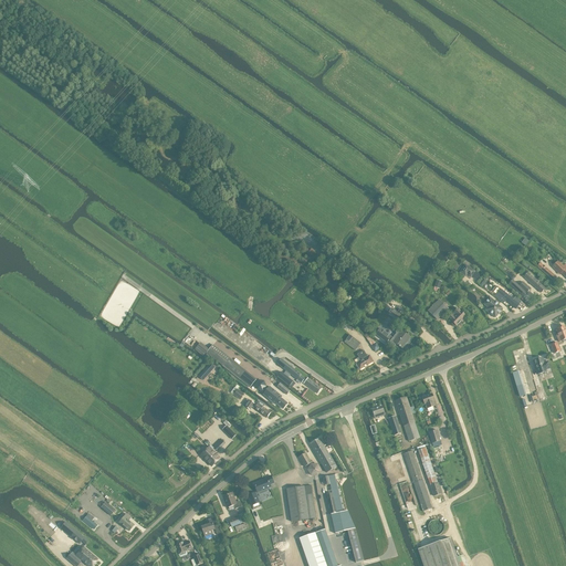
[(553,268),(561,274),(562,273),(565,278),(565,263),(564,266),(558,261),(553,268)]
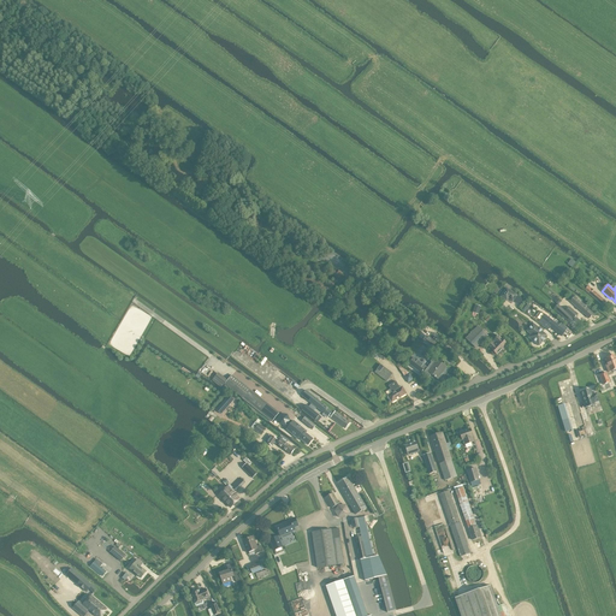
[(585,290),(603,306),(606,302),(588,286),(585,290)]
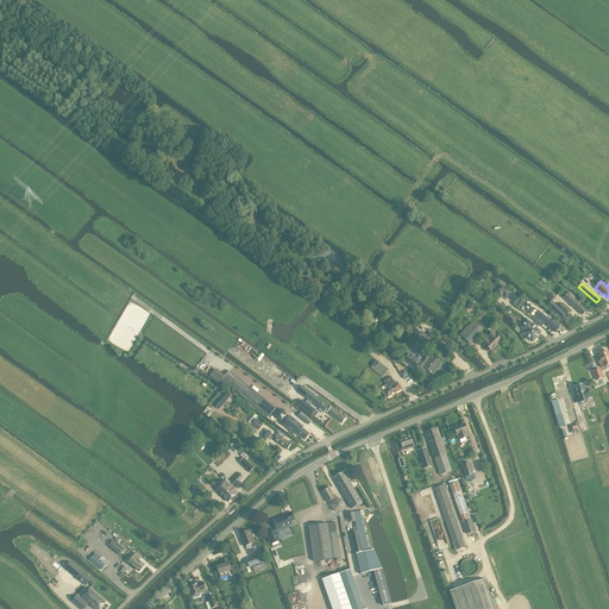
[(495,294),(500,296),(501,294),(507,299),(512,293),(501,286),(495,294)]
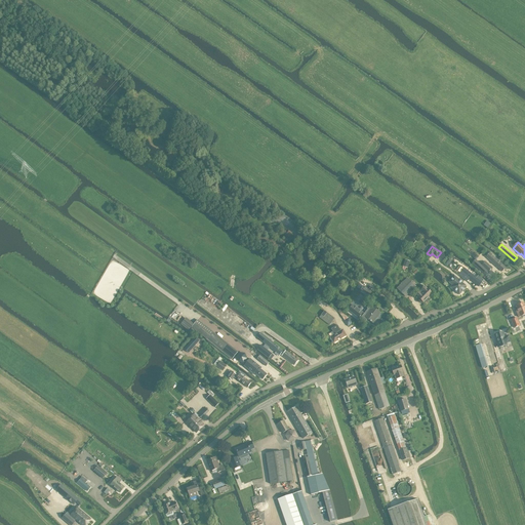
[(486,257),(501,272),(506,267),(490,252),(486,257)]
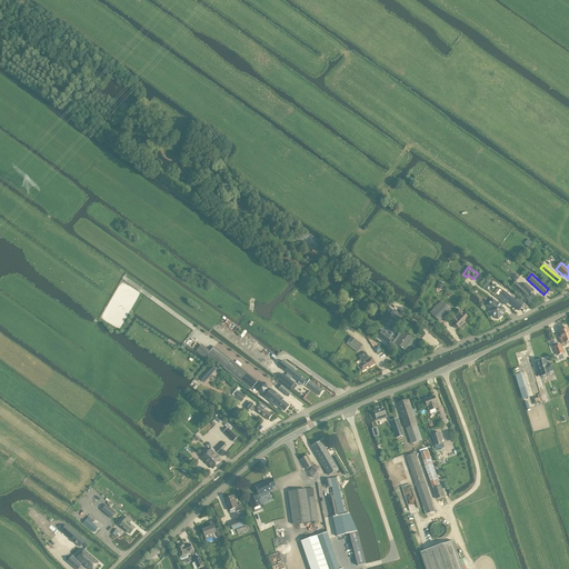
[(308,277),(302,283),(307,287),(312,280),(308,277)]
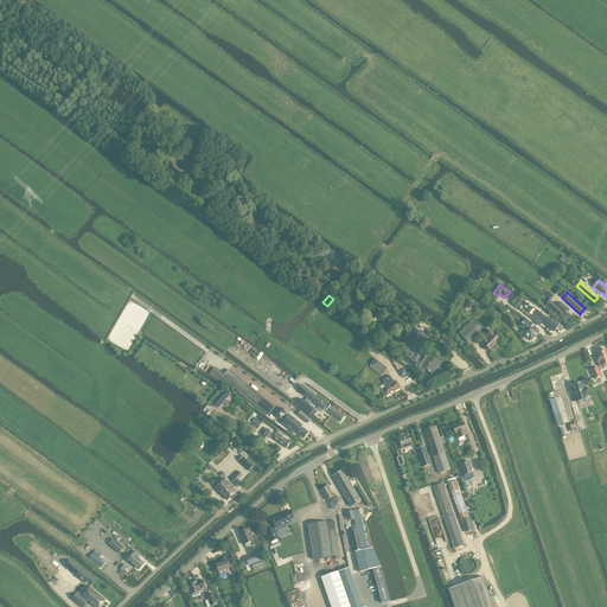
[(557,307),(554,311),(561,318),(569,310),(561,302),(557,307)]
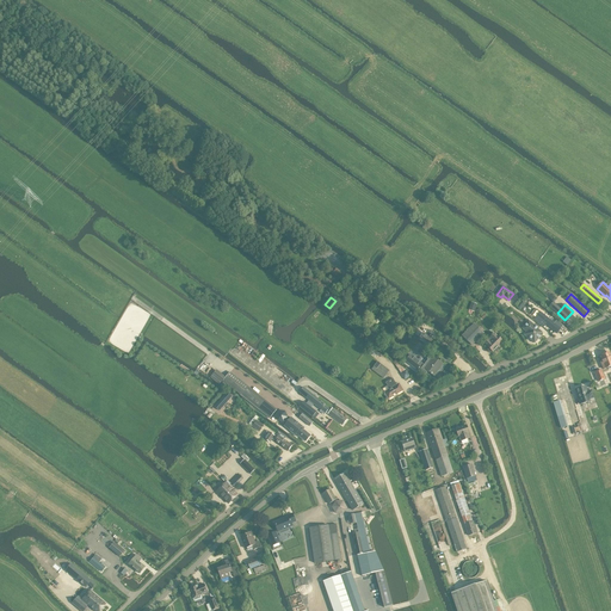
[(539,312),(535,319),(539,323),(544,327),(545,325),(557,333),(561,328),(551,321),(547,318),(539,312)]
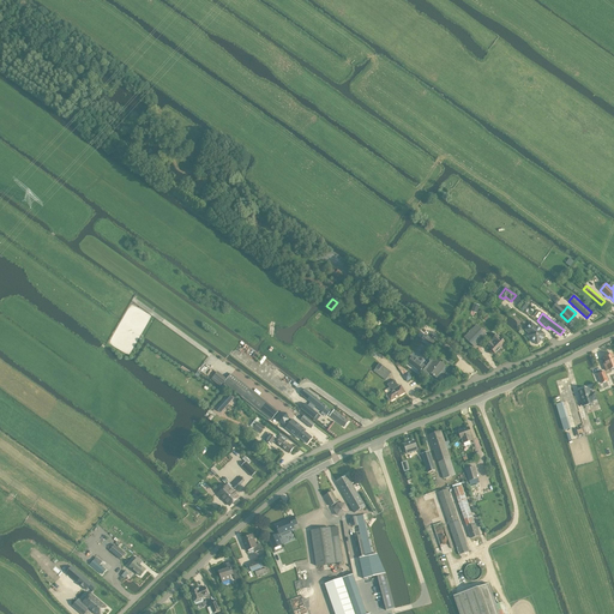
[(530,341),(533,342),(534,342),(537,345),(541,341),(542,338),(545,335),(540,330),(539,329),(539,327),(531,323),(525,331),(529,333),(527,337),(531,339),(530,341)]
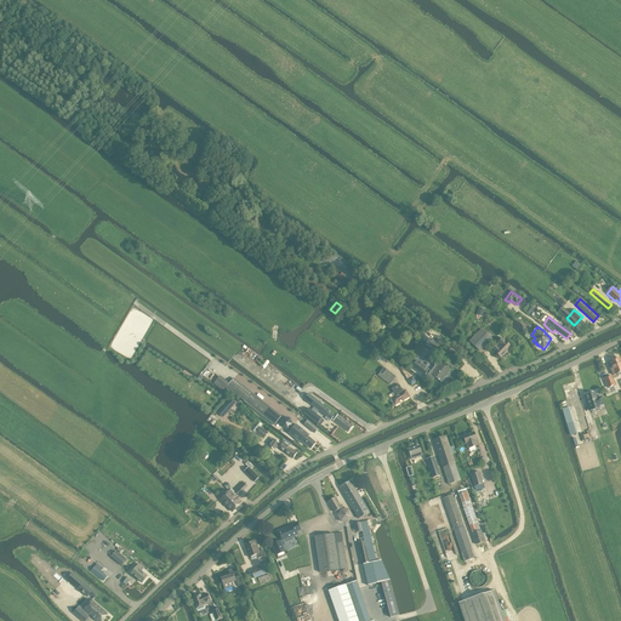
[(471,342),(480,352),(493,340),(482,330),(471,342)]
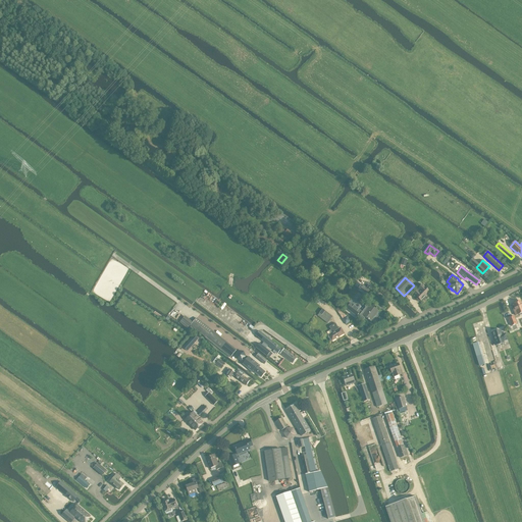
[(357,290),(365,297),(370,292),(361,284),(357,290)]
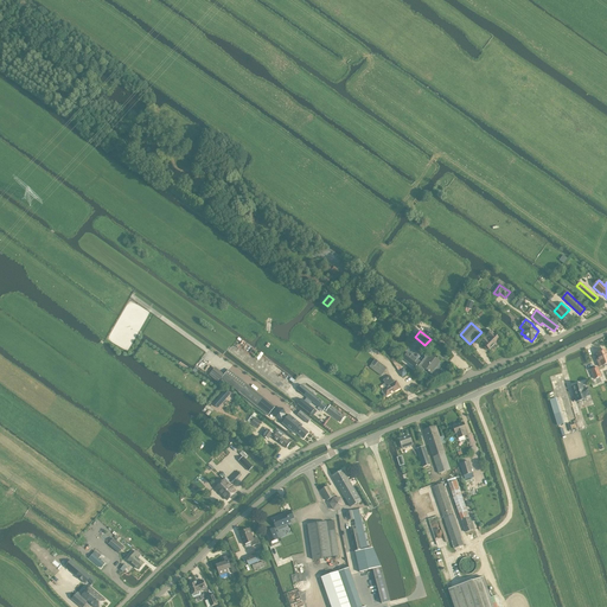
[(490,350),(499,339),(491,332),(481,342),(485,344),(484,345),(490,350)]
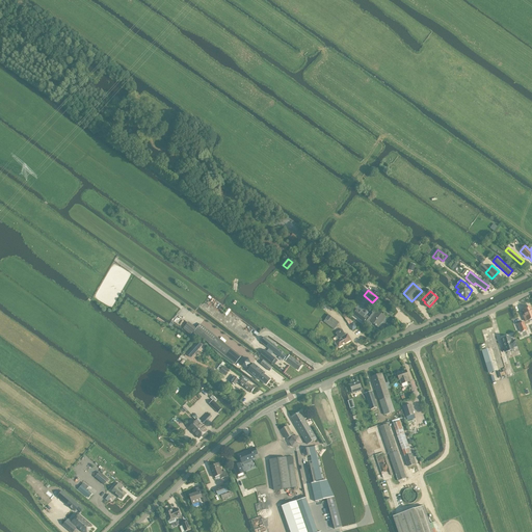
[(524,317),(526,321),(531,318),(531,310),(531,307),(523,310),(525,317),(524,317)]
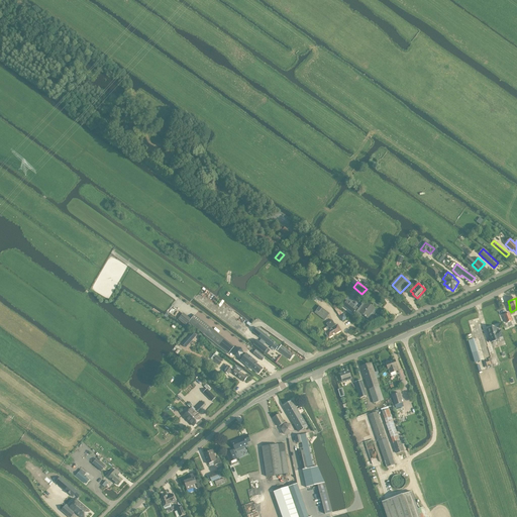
[(353,313),(354,312),(360,317),(363,314),(368,318),(376,308),(365,300),(362,304),(362,305),(359,309),(357,307),(347,300),(343,306),(353,313)]
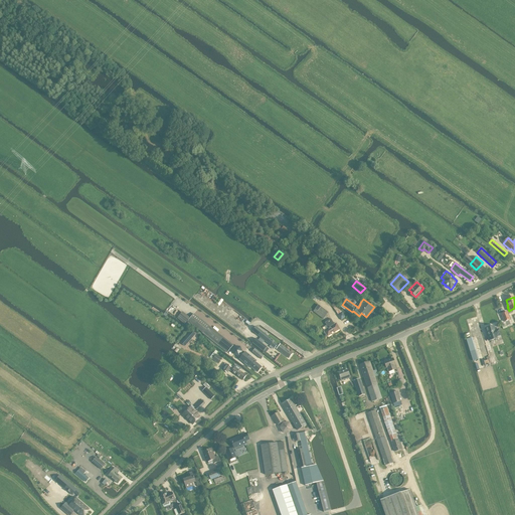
[(324,319),(329,313),(321,307),(318,305),(314,312),(324,319)]
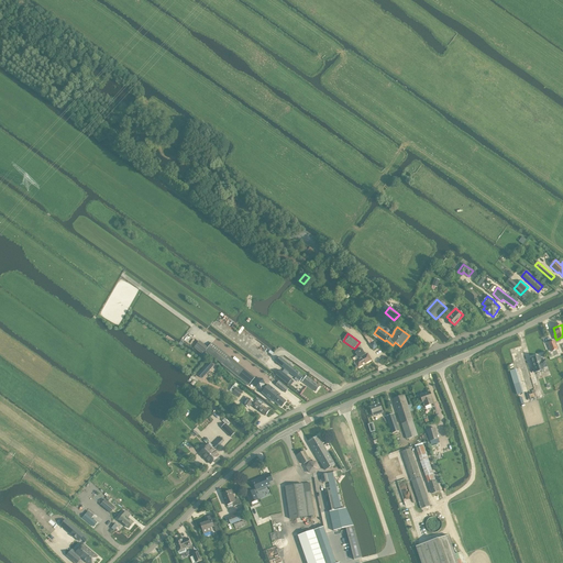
[(554,341),(548,343),(551,352),(558,350),(554,341)]
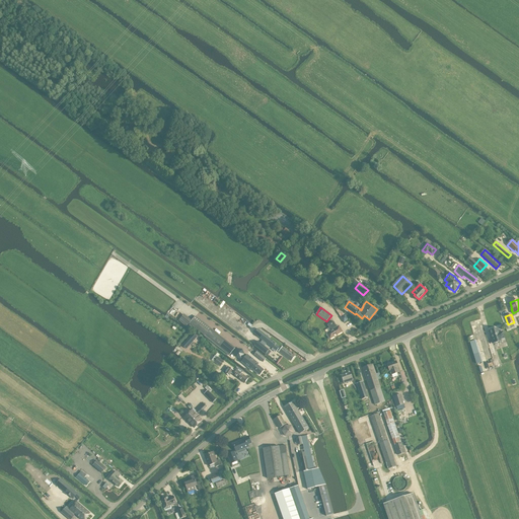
[(235,348),(199,319),(196,316),(190,323),(229,355),(235,348)]
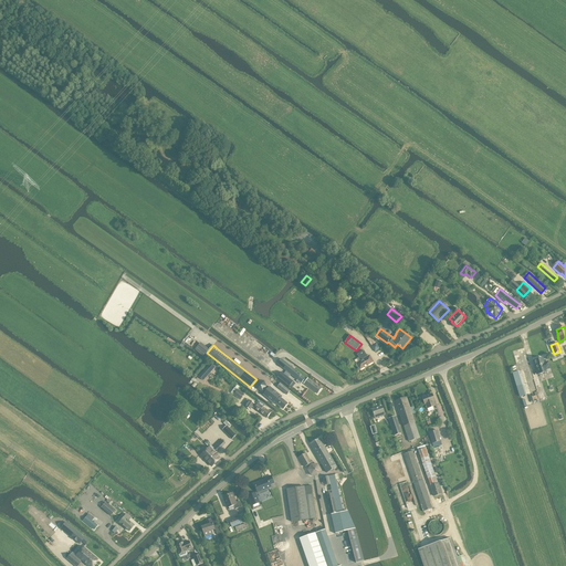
[(367,366),(374,363),(369,356),(367,357),(364,350),(357,355),(360,360),(356,364),(359,370),(365,367),(364,366),(367,365),(367,366)]
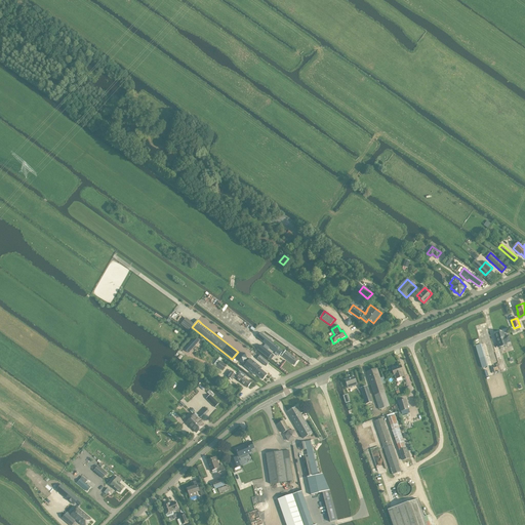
[(503,332),(495,334),(496,338),(496,341),(497,341),(499,348),(507,345),(511,344),(509,335),(505,337),(503,332)]
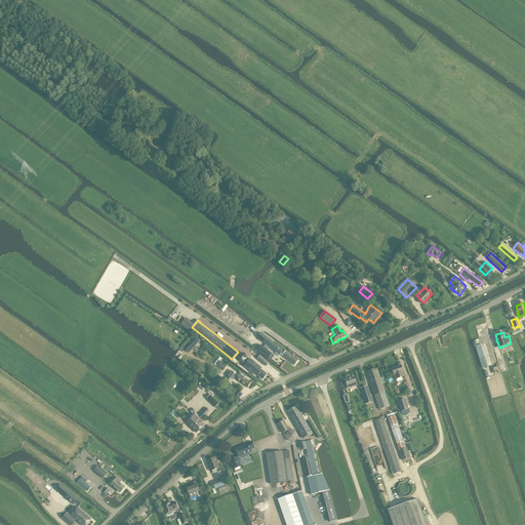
[(257,337),(276,352),(276,353),(280,356),(281,355),(294,365),(298,361),(286,351),(284,353),(280,350),(281,349),(260,333),(257,337)]
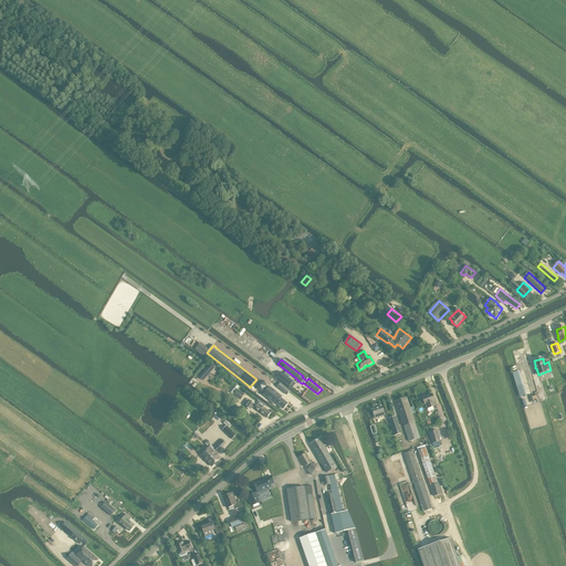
[(198,375),(199,376),(199,377),(203,380),(215,368),(210,364),(210,365),(209,364),(205,368),(206,369),(203,371),(202,370),(198,375)]
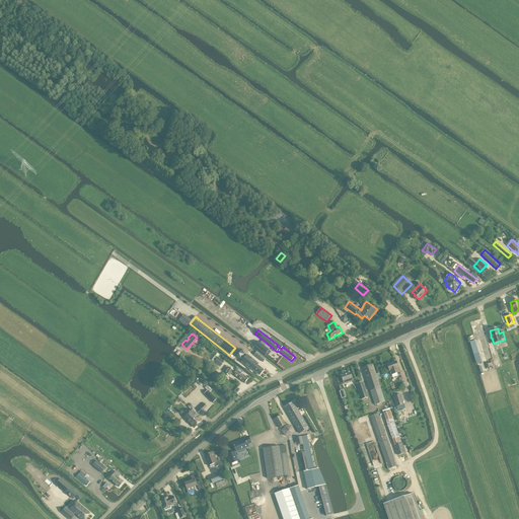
[(266,355),(267,354),(269,355),(271,352),(269,351),(269,350),(258,342),(254,346),(266,355)]
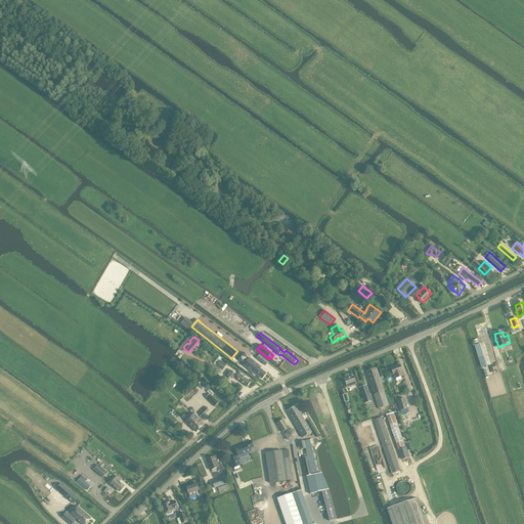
[(239,353),(236,356),(237,361),(243,362),(247,358),(245,353),(239,353)]
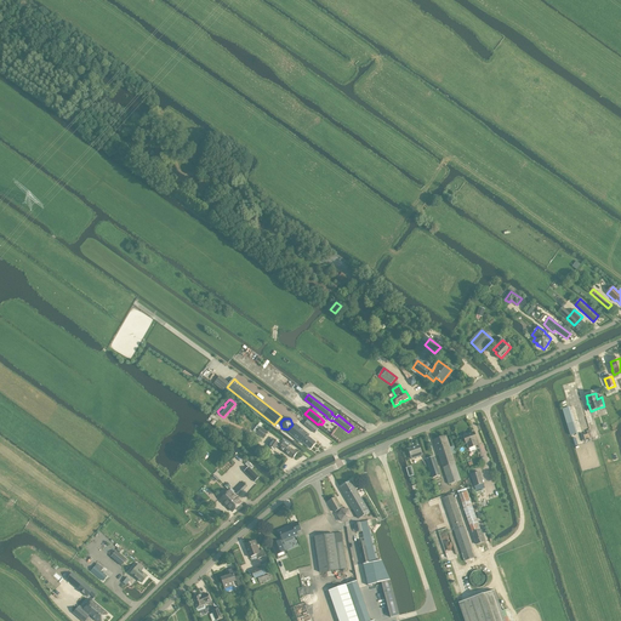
[(315,433),(318,429),(319,429),(312,423),(311,425),(308,428),(315,433)]
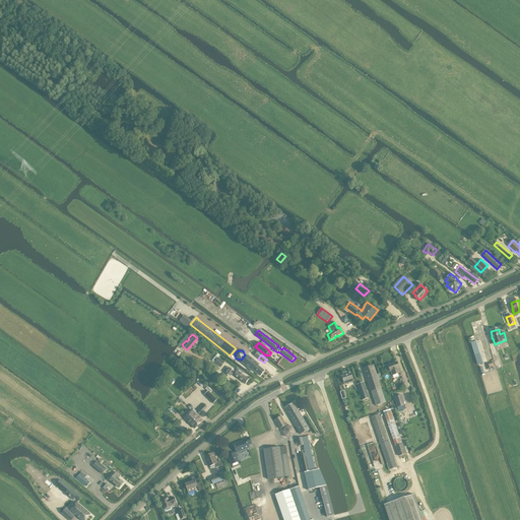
[(248,355),(242,363),(253,372),(254,371),(260,376),(264,371),(258,366),(259,365),(248,355)]
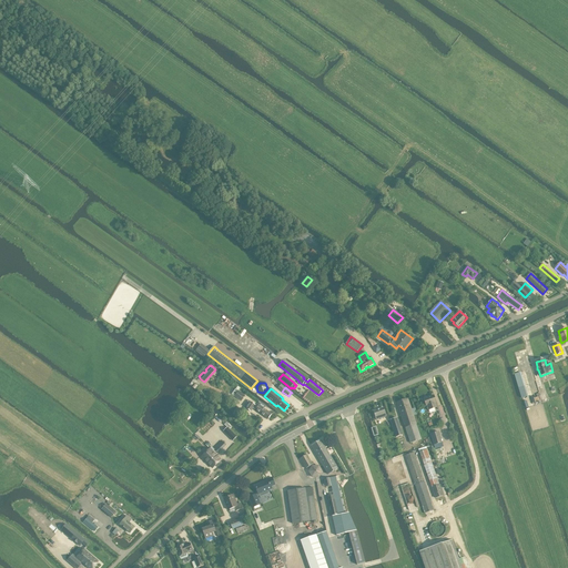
[(232,394),(235,396),(241,402),(245,396),(239,391),(239,392),(235,389),(232,394)]
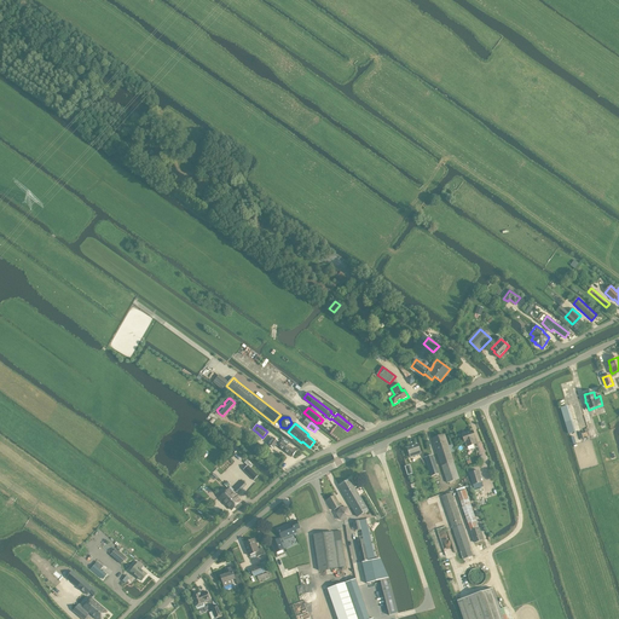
[(464,443),(466,443),(467,447),(476,444),(475,439),(473,431),(462,435),(464,443)]
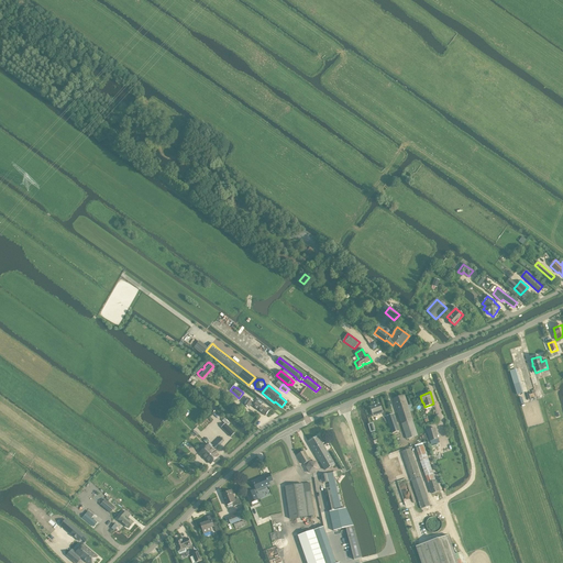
[(407,439),(412,438),(418,435),(410,412),(414,411),(411,405),(408,406),(405,396),(394,399),(401,424),(407,439)]
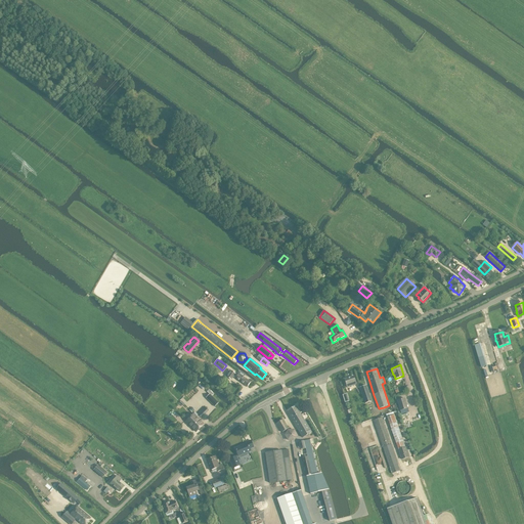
[(229,369),(226,375),(228,376),(227,377),(231,380),(233,377),(235,378),(235,379),(247,387),(251,382),(244,377),(245,375),(241,372),(238,374),(237,376),(229,369)]
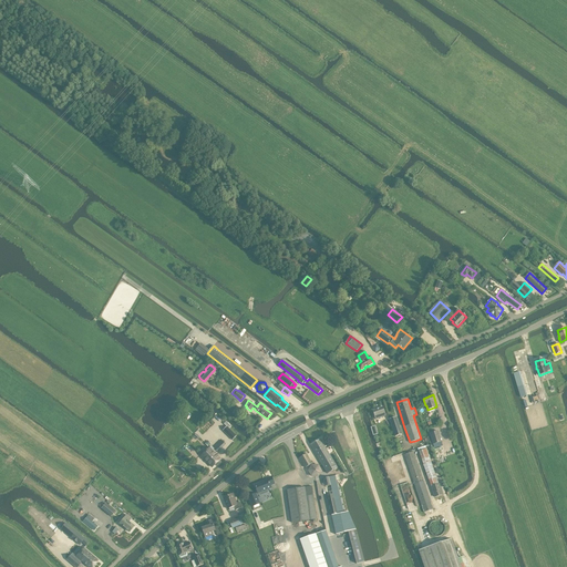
[(375,420),(380,418),(380,419),(382,419),(381,418),(385,415),(383,406),(372,411),(375,420)]
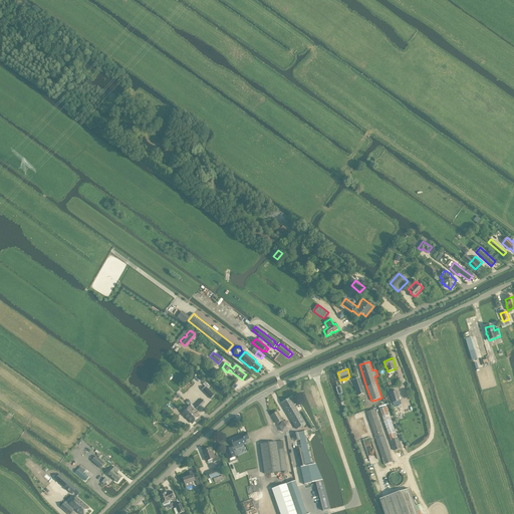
[(359,377),(353,379),(354,383),(358,396),(360,396),(364,394),(359,377)]
